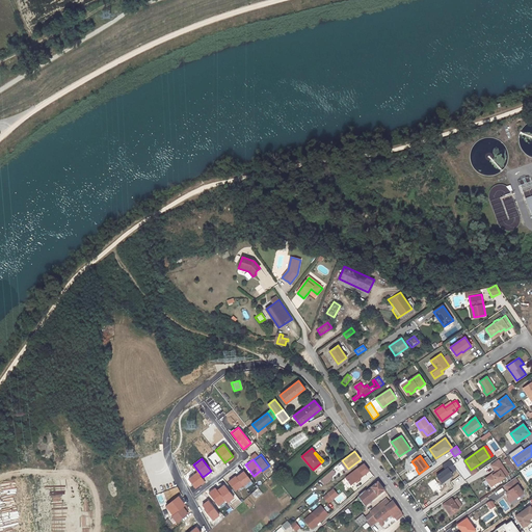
[(449,459),(442,466),(445,469),(435,475),(442,483),(453,474),(452,473),(456,470),(449,459)]
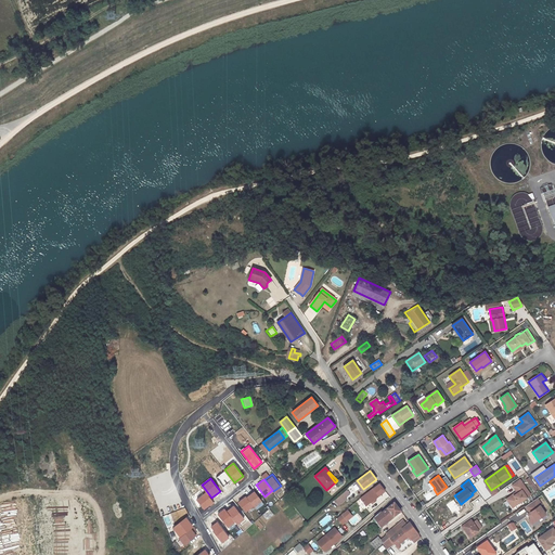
[(514,493),(507,499),(512,505),(518,501),(519,503),(531,494),(520,479),(513,485),(518,492),(515,495),(514,493)]
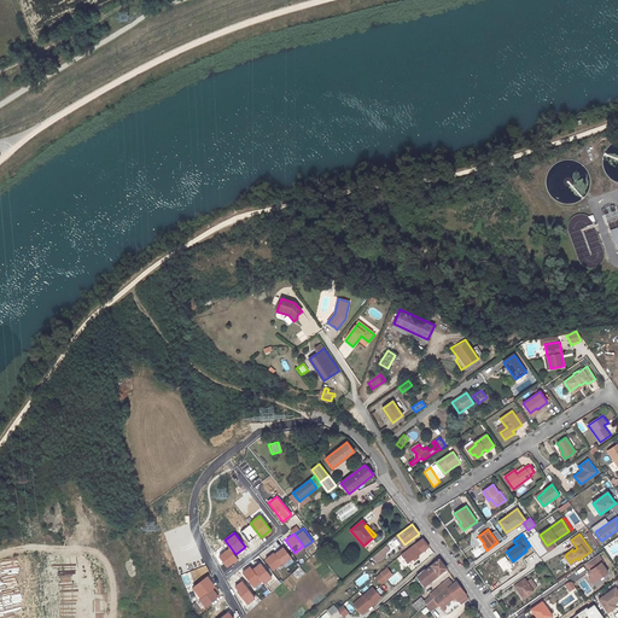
[(423,538),(401,555),(407,563),(413,559),(418,555),(429,547),(423,538)]
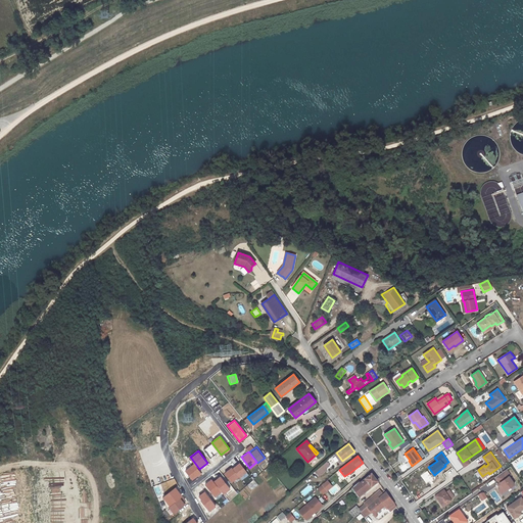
[(239,477),(246,471),(239,461),(232,467),(239,477)]
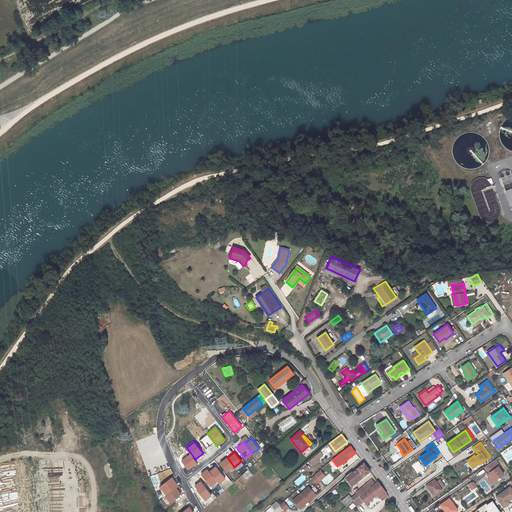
[(320,452),(311,459),(310,460),(314,465),(319,460),(318,459),(323,455),(320,452)]
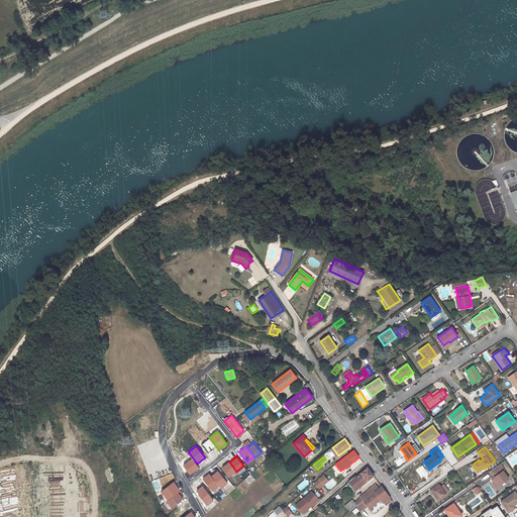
[(191,475),(199,468),(191,457),(183,464),(191,475)]
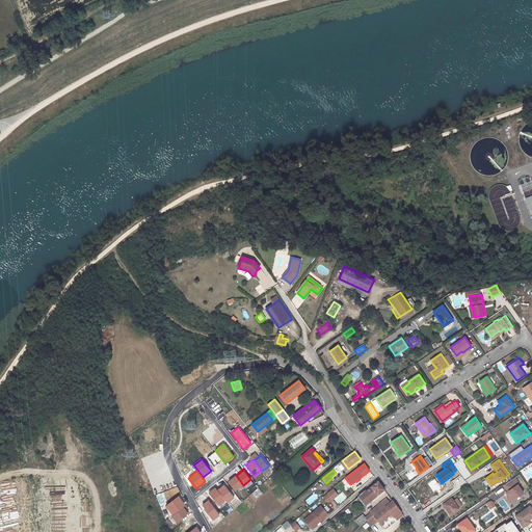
[(235,490),(243,484),(235,474),(228,480),(235,490)]
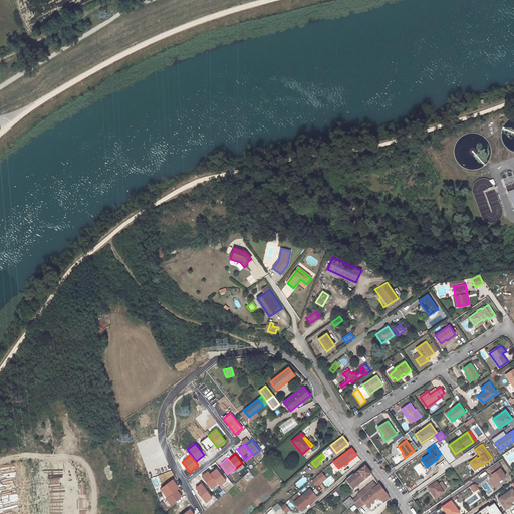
[(413,467),(419,475),(422,473),(423,475),(427,472),(420,462),(413,467)]
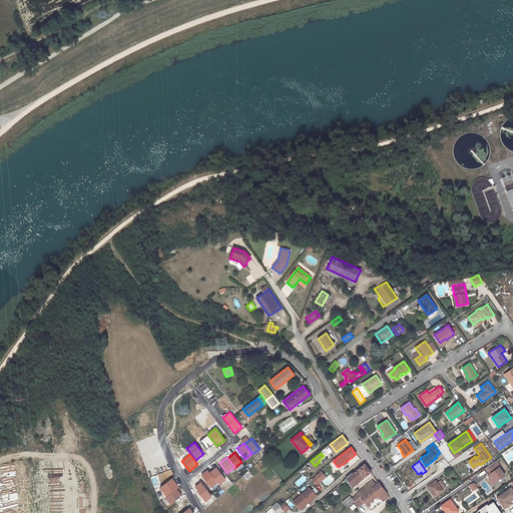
[(497,461),(486,469),(489,473),(486,475),(492,483),(503,475),(498,468),(501,466),(497,461)]
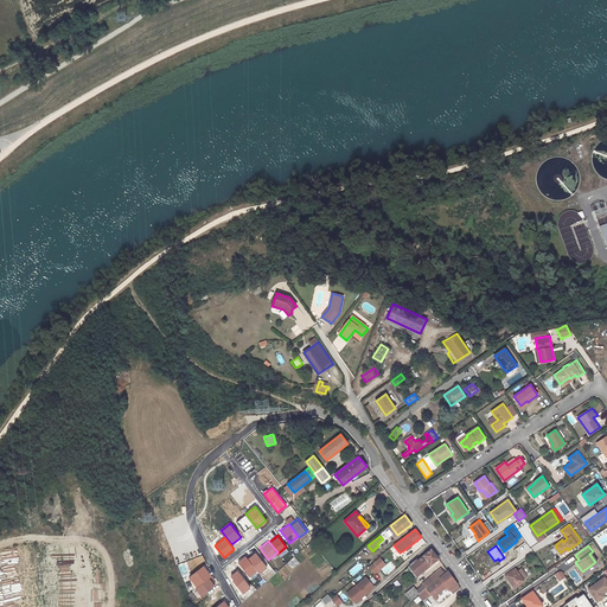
[(417,561),(416,560),(409,567),(417,576),(439,558),(430,549),(417,561)]
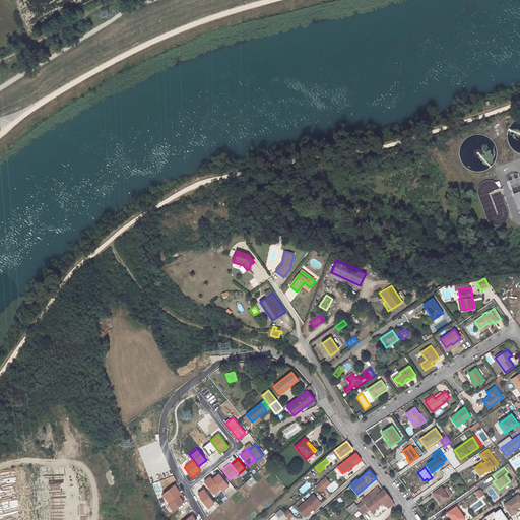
[(221,491),(229,484),(219,472),(212,477),(221,491)]
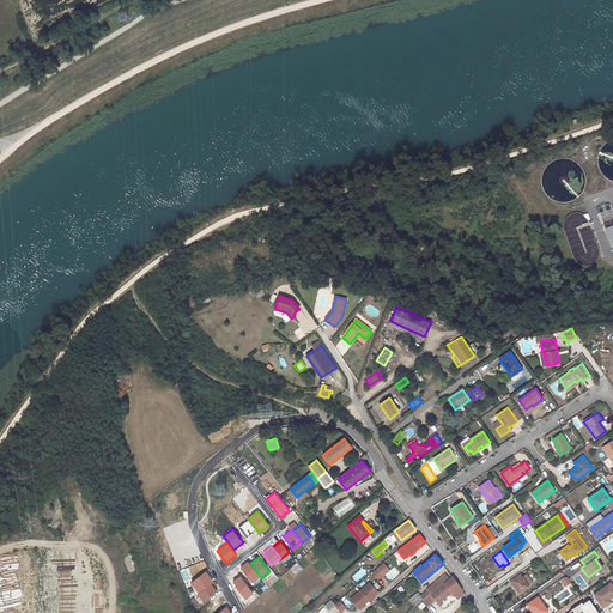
[(252,582),(259,576),(248,560),(240,568),(252,582)]
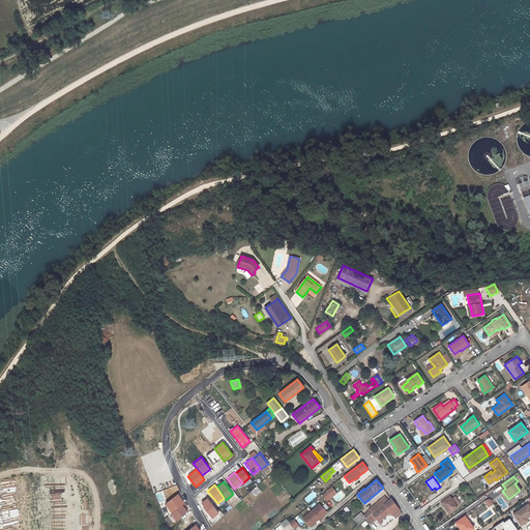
[(256,487),(251,492),(255,497),(261,491),(256,487)]
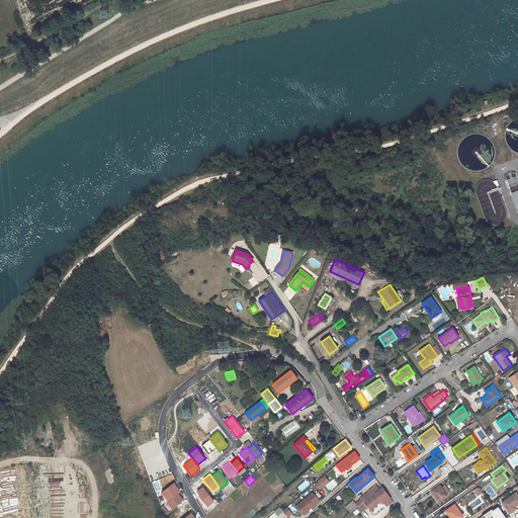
[(328,482),(324,477),(315,485),(319,490),(328,482)]
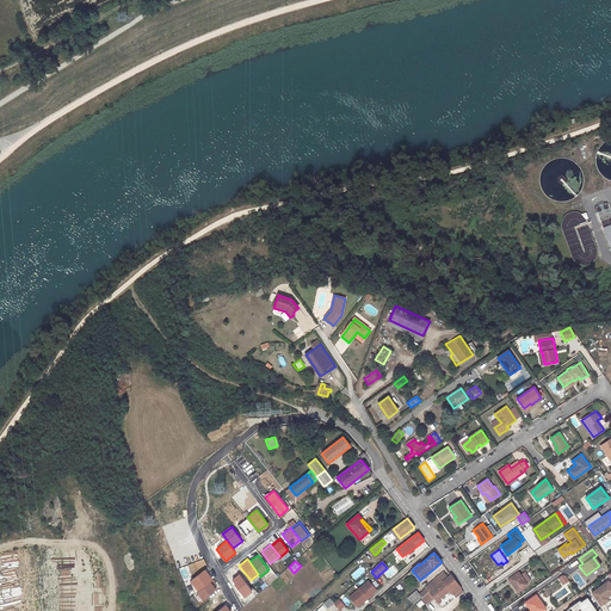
[(197,591),(213,579),(204,568),(189,580),(197,591)]
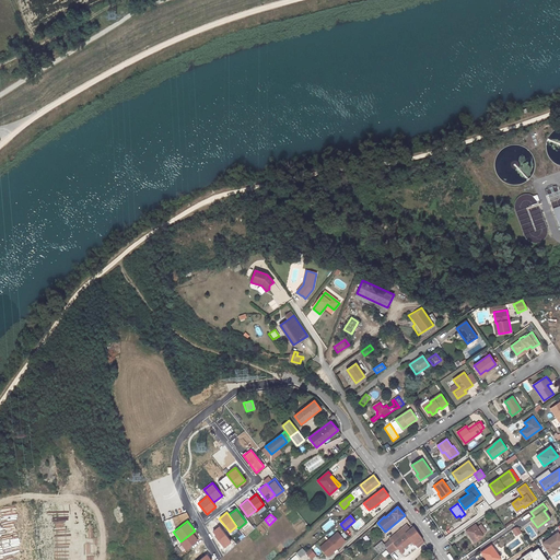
[(374,526),(382,535),(385,533),(385,532),(377,523),(374,526)]
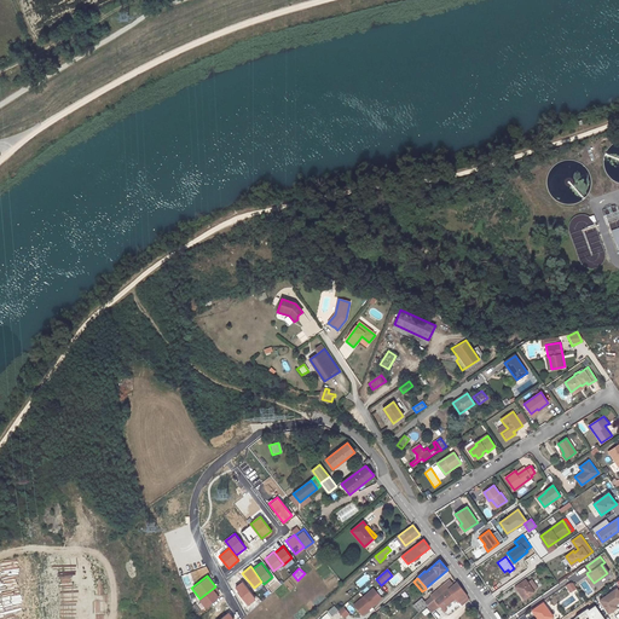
[(450,579),(431,595),(432,596),(428,600),(431,602),(434,600),(435,601),(449,589),(447,588),(452,584),(450,579)]
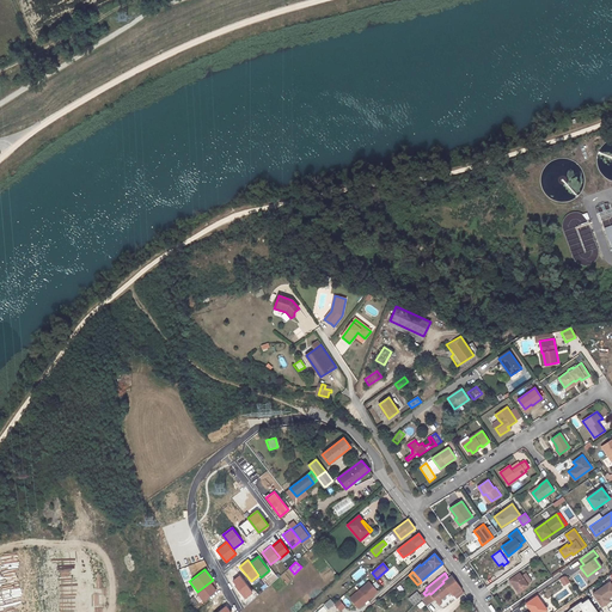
[(509,580),(518,593),(528,586),(519,573),(509,580)]
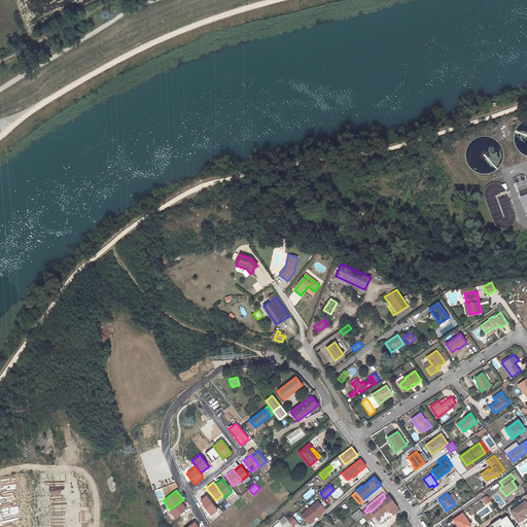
[(210,515),(217,508),(206,494),(199,500),(210,515)]
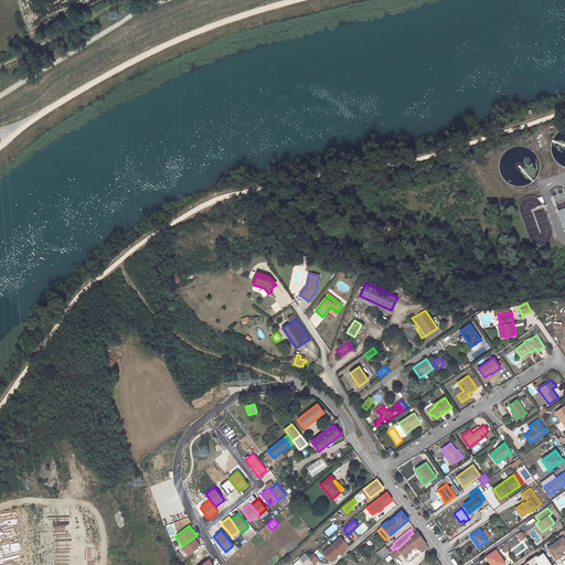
[(409,537),(397,548),(404,556),(414,546),(417,551),(418,550),(419,550),(426,544),(417,531),(415,533),(409,537)]
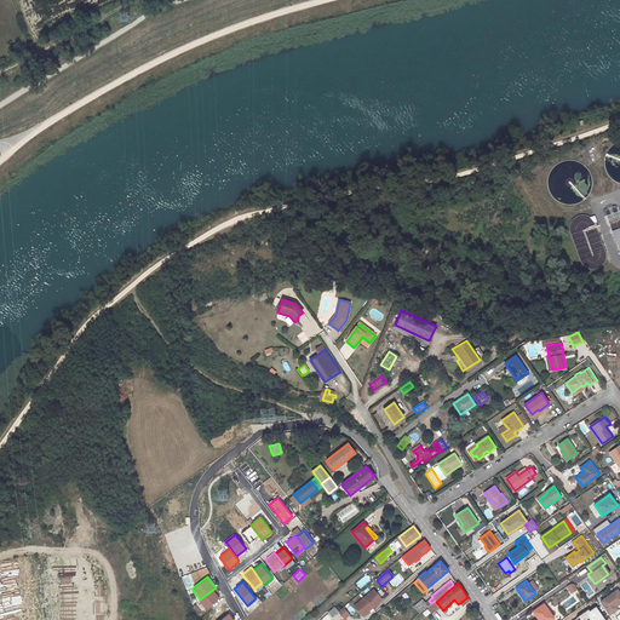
[(569,595),(577,590),(572,583),(566,587),(569,595)]
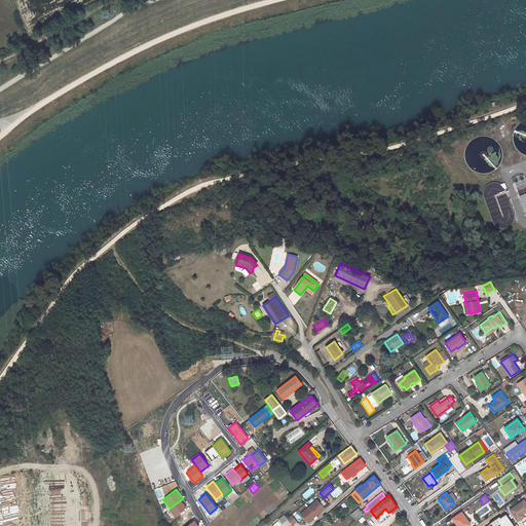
[(525,511),(525,502),(524,499),(509,510),(517,522),(525,517),(523,514),(525,511)]
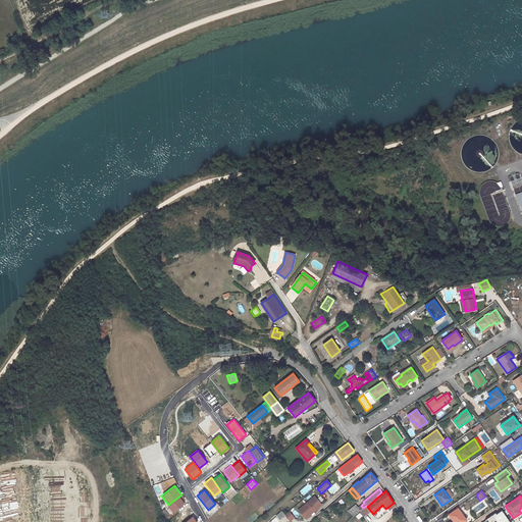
[(172,511),(184,502),(179,497),(168,505),(172,511)]
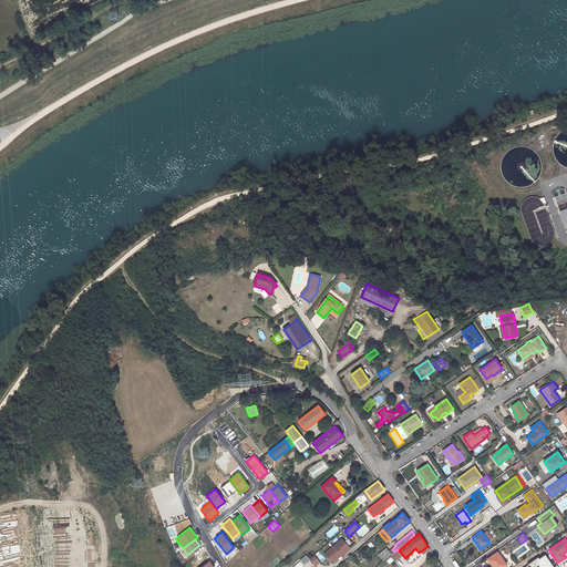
[(341,539),(322,554),(331,564),(349,549),(341,539)]
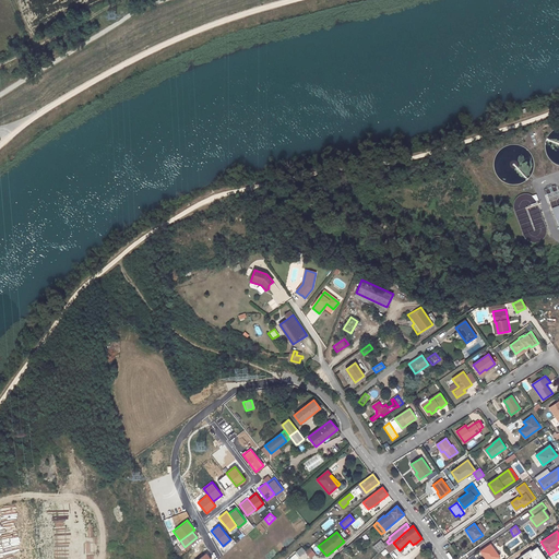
[(381,542),(376,548),(380,552),(389,544),(387,542),(383,545),(381,542)]
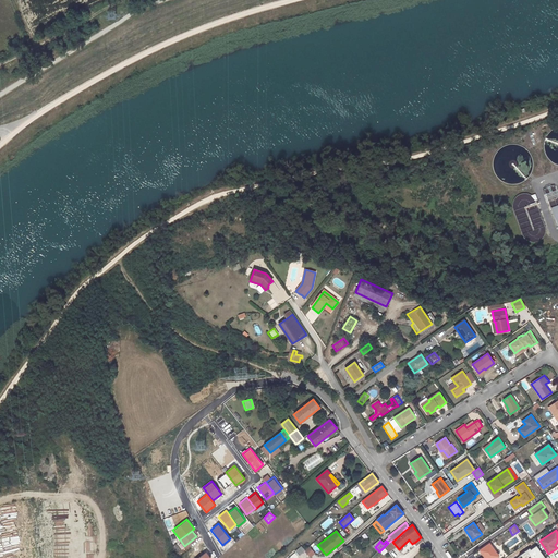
[(481,549),(483,554),(482,555),(484,557),(495,557),(498,556),(489,544),(481,549)]
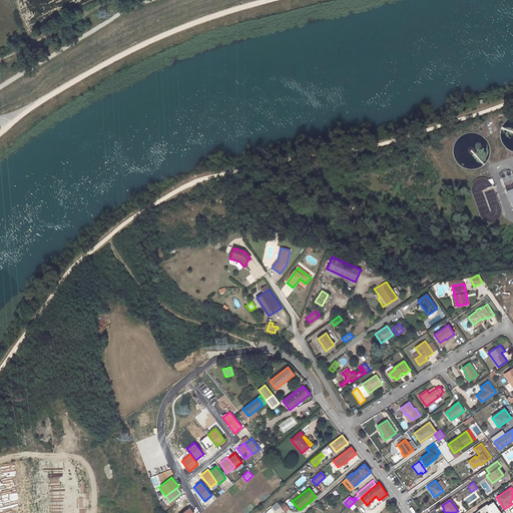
[(277,503),(264,512),(272,512),(280,506),(277,503)]
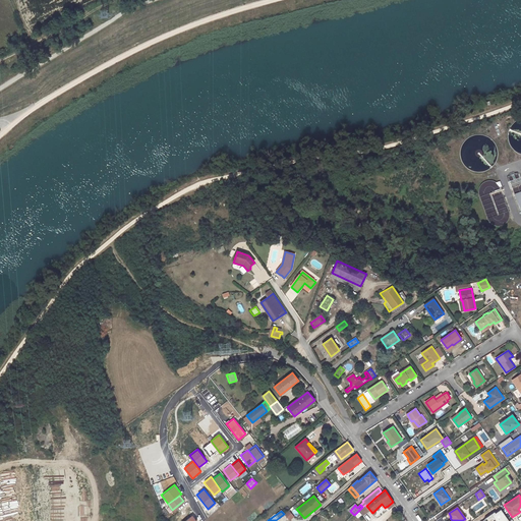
[(288,511),(283,515),(289,520),(294,517),(288,511)]
